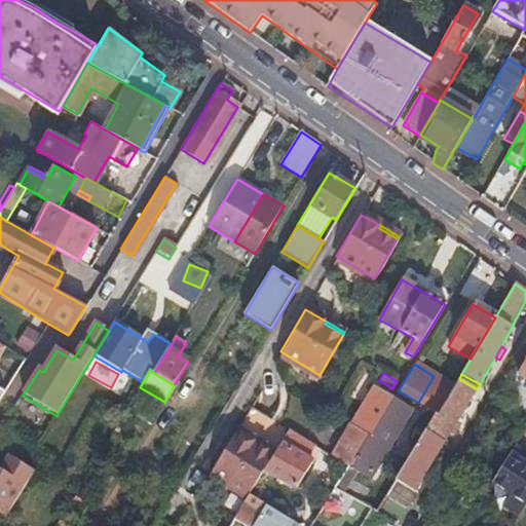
[(418,403),(436,413),(438,414),(454,387),(434,376),(418,403)]
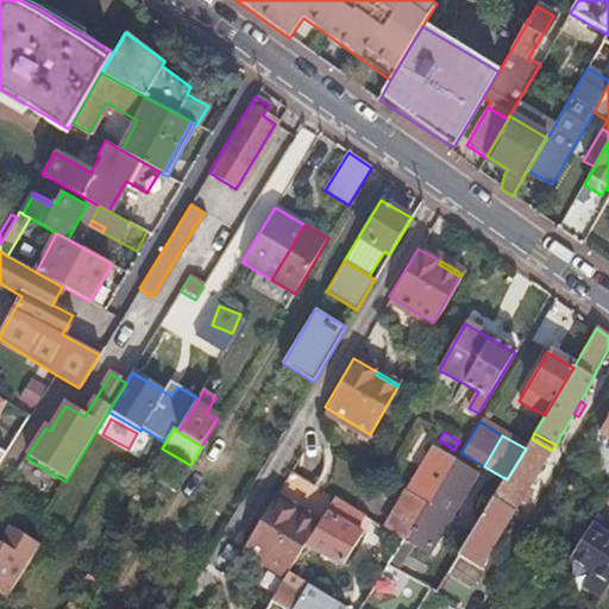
[(526,494),(552,451),(532,439),(526,449),(507,479),(504,478),(457,557),(479,570),(520,503),(525,507),(531,497),(526,494)]
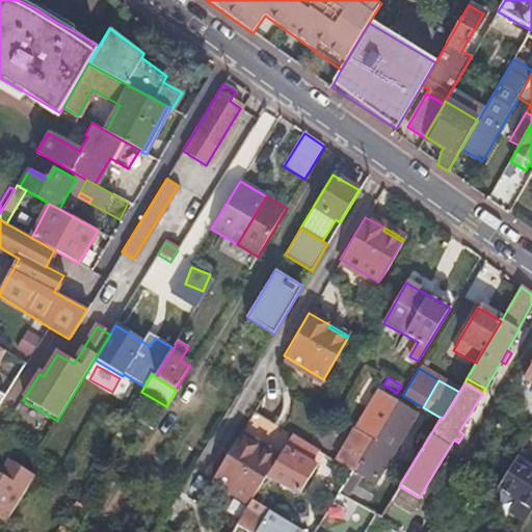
[(336,461),(351,471),(354,473),(360,464),(399,402),(394,399),(379,390),(336,461)]
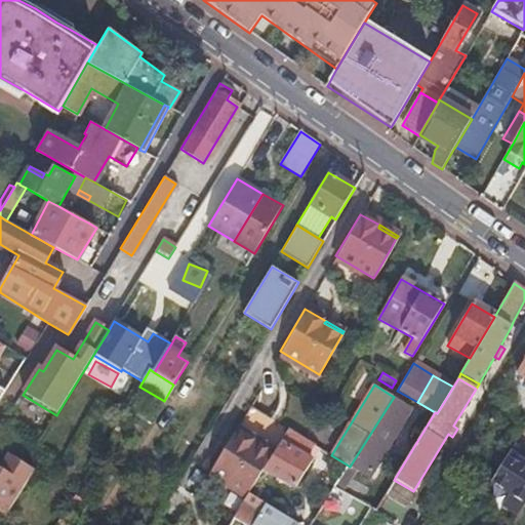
[(394,397),(355,458),(365,466),(370,456),(378,461),(411,408),(394,397)]
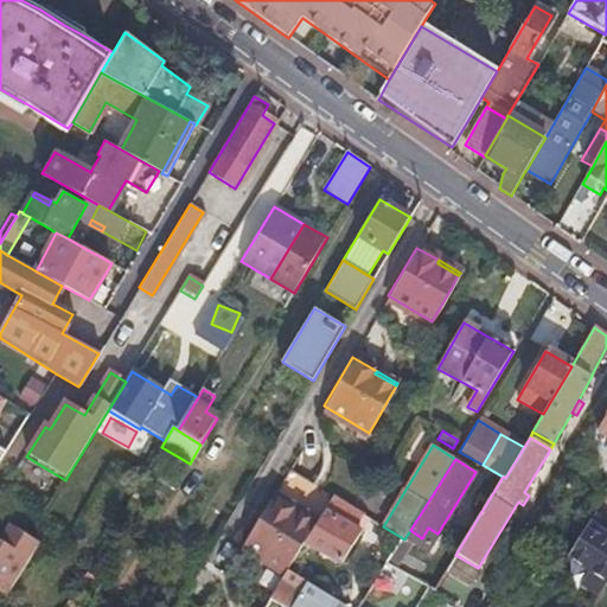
[(363,515),(353,509),(333,497),(328,505),(324,512),(326,512),(307,543),(343,564),(360,534),(355,529),(363,515)]
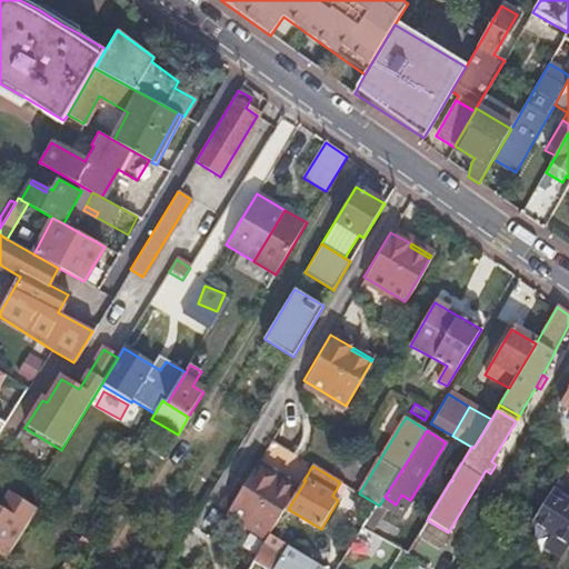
[(229,511),(239,517),(265,472),(255,467),(229,511)]
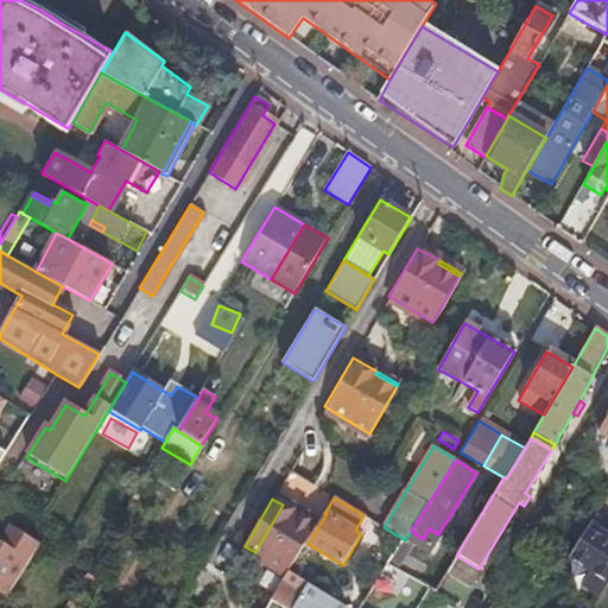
[(283,505),(255,552),(289,572),(316,529),(295,515),(296,513),(283,505)]
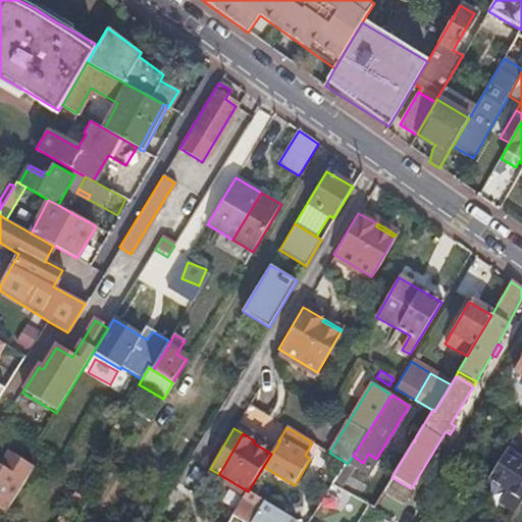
[(253,442),(271,454),(272,451),(254,440),(253,442)]
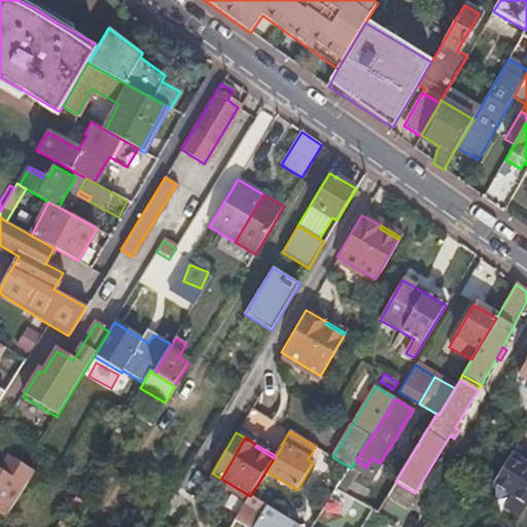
[(320,450),(315,447),(308,459),(313,463),(320,450)]
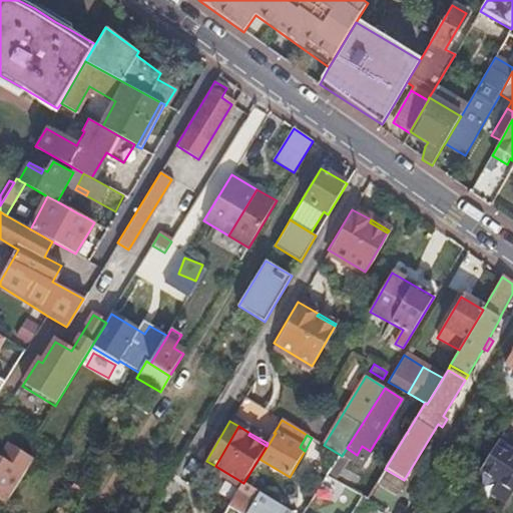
[(489,496),(505,505),(512,492),(512,450),(512,451),(512,449),(512,442),(502,435),(498,441),(479,471),(477,473),(496,485),(494,488),(489,496)]
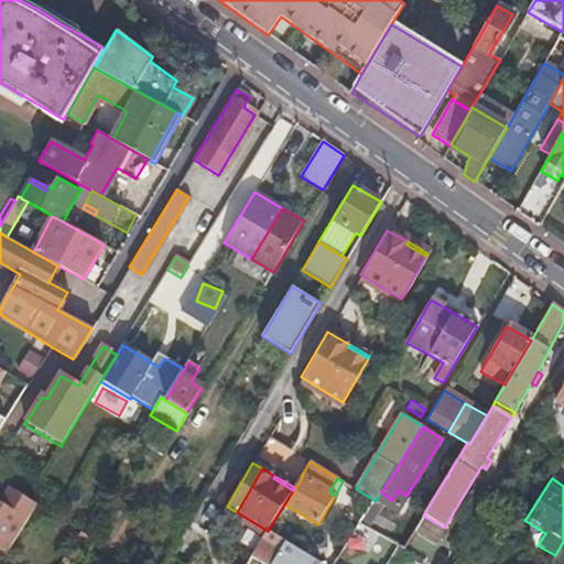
[(0,551),(8,556),(38,507),(10,490),(1,506),(0,505),(0,551)]
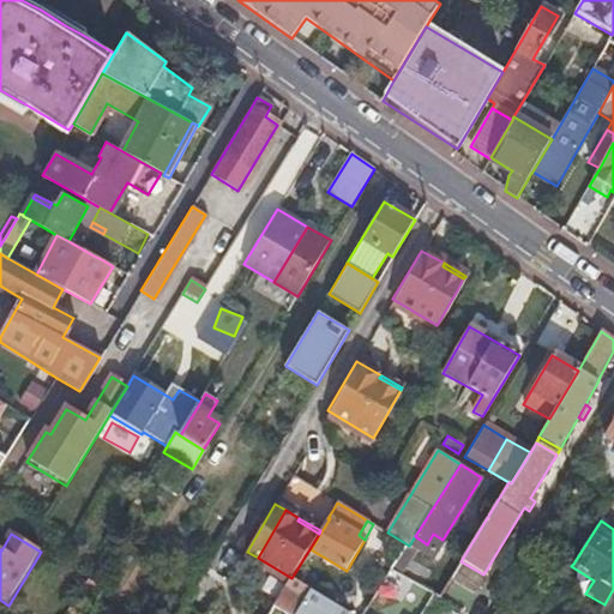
[(570,570),(591,584),(594,581),(571,566),(570,570)]
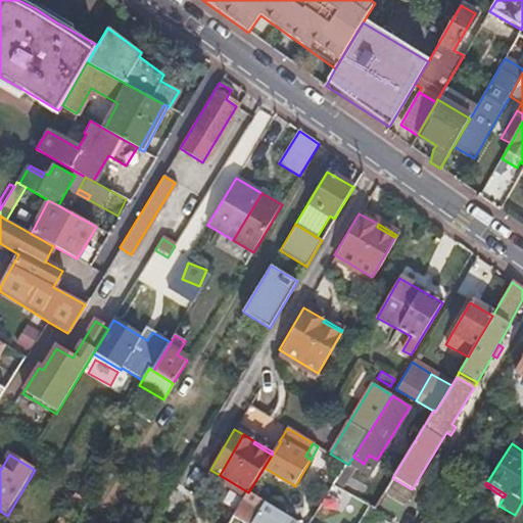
[(384,490),(375,508),(397,518),(406,502),(384,490)]
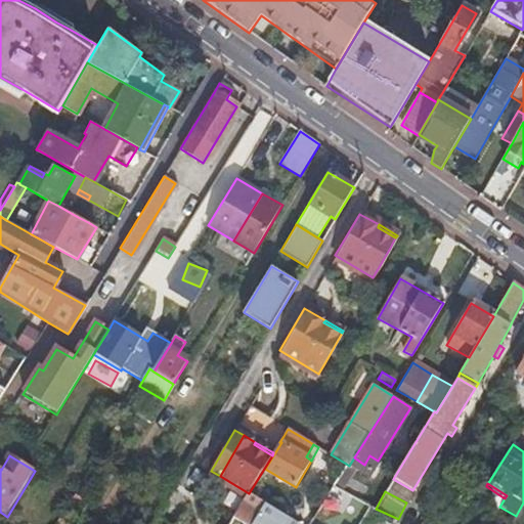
[(299,523),(300,523),(249,493),(233,519),(243,523),(299,523)]
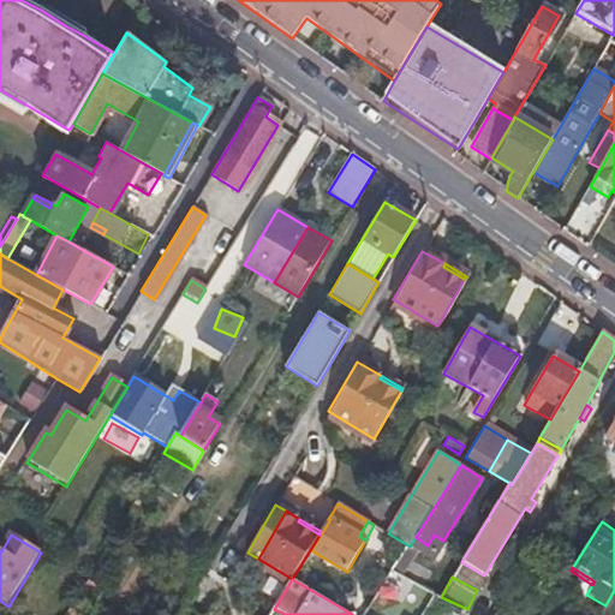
[(97,590),(87,584),(76,602),(81,605),(85,608),(97,590)]
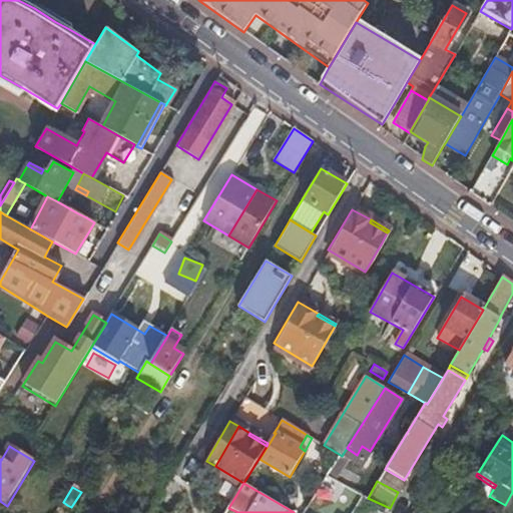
[(61,512),(67,505),(63,502),(56,512),(61,512)]
